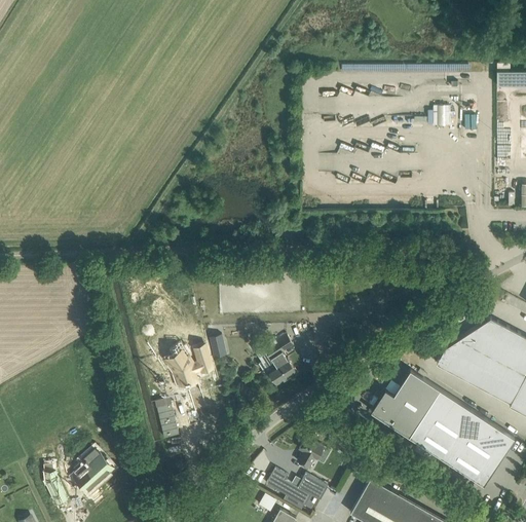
[(525,85),(525,72),(508,72),(508,65),(493,65),(493,86),(525,85)]
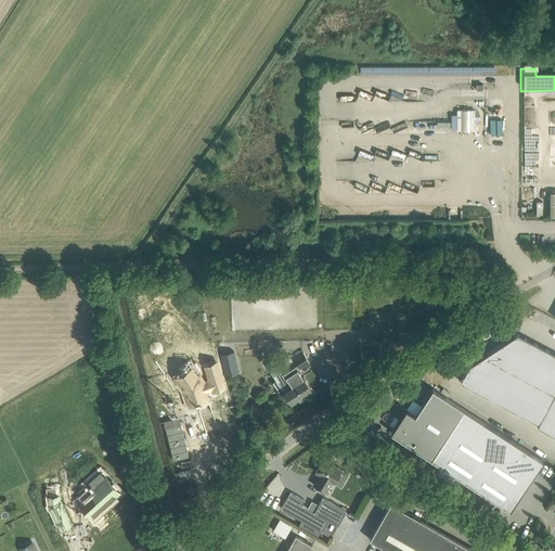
[(457,114),(457,135),(477,136),(477,120),(475,120),(475,114),(457,114)]
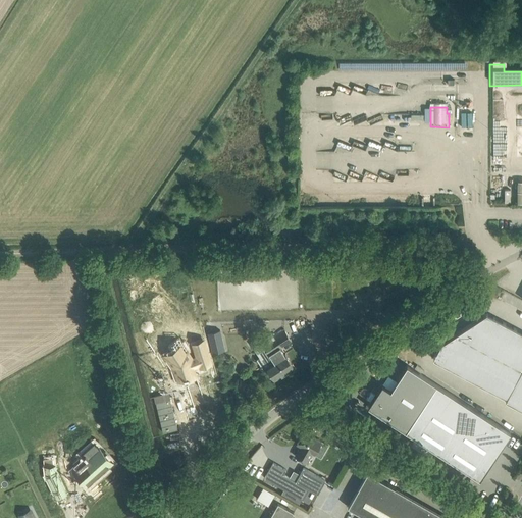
[(503,193),(502,206),(511,206),(511,193),(503,193)]
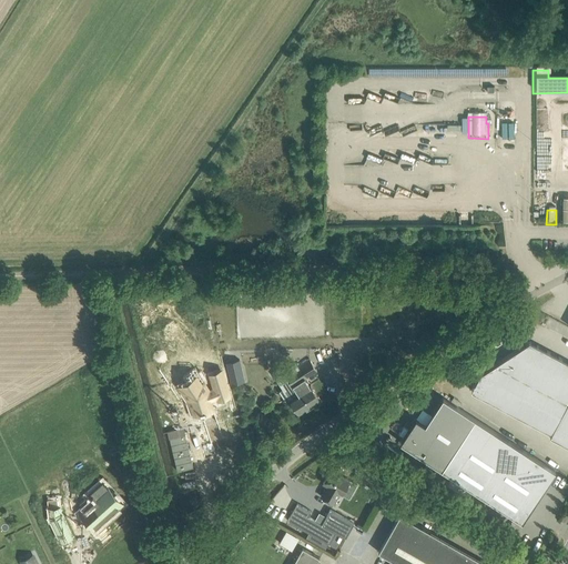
[(567,365),(529,345),(480,378),(472,395),(551,437),(550,440),(567,449),(567,365)]
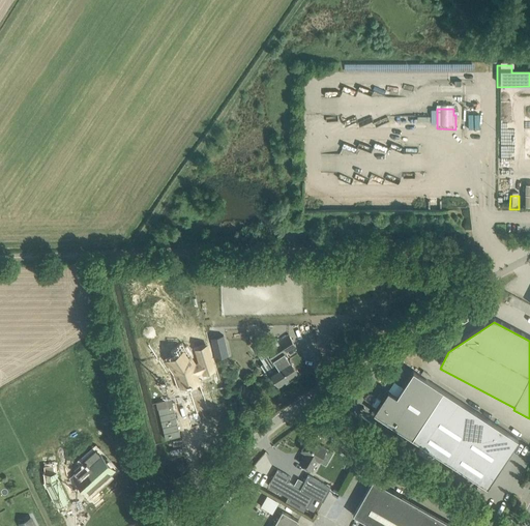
[(268,364),(274,374),(270,377),(273,381),(278,390),(299,377),(290,363),(289,363),(284,357),(296,349),(290,341),(288,338),(273,347),(271,345),(263,345),(268,353),(267,354),(272,362),(268,364)]
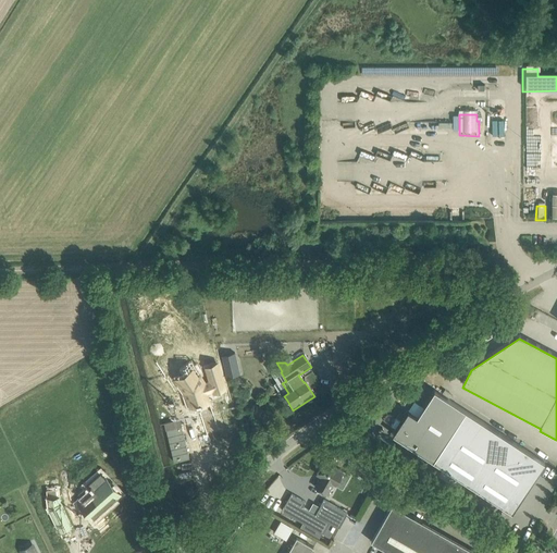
[(235,356),(222,359),(226,380),(239,378),(235,356)]
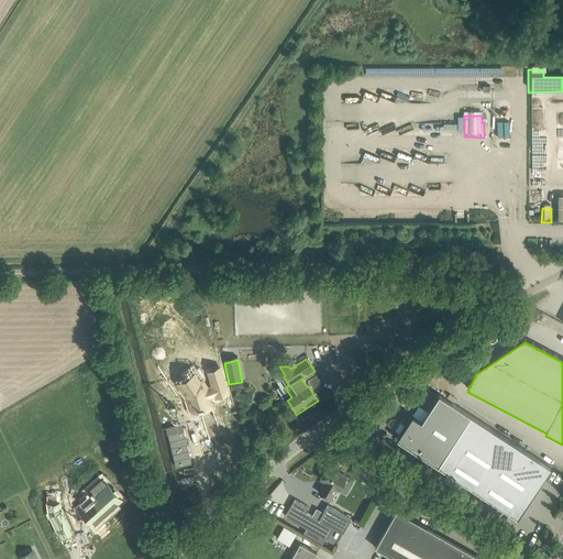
[(187,382),(181,385),(190,398),(195,413),(213,406),(210,397),(218,395),(219,397),(229,394),(221,371),(211,374),(216,387),(209,390),(208,386),(206,387),(202,382),(205,380),(196,366),(184,375),(187,382)]
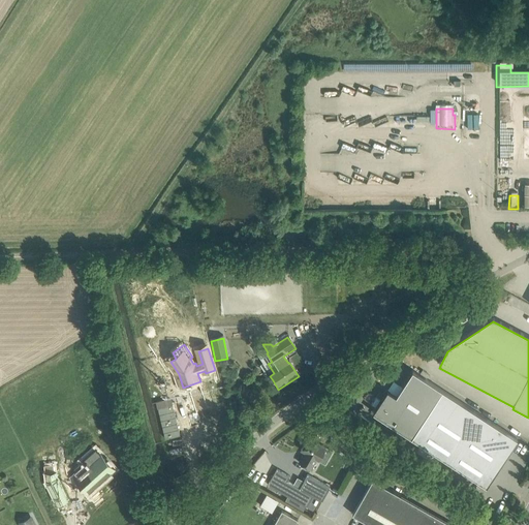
[(517,444),(518,443),(412,375),(396,400),(387,394),(373,417),(487,491),(517,444)]
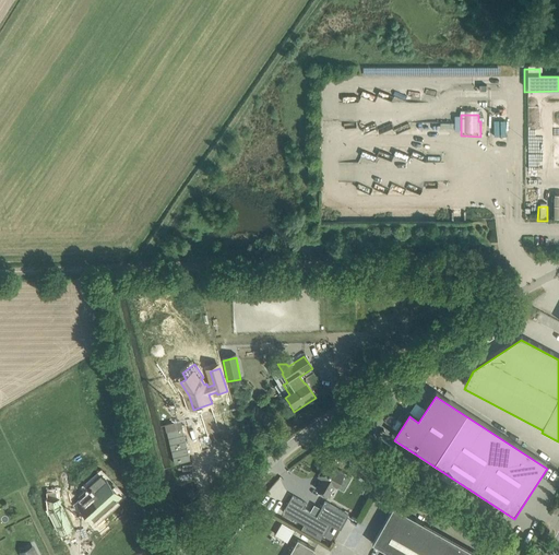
[(316,493),(329,500),(335,489),(336,491),(344,477),(325,467),(318,480),(323,483),(321,486),(320,486),(316,493)]
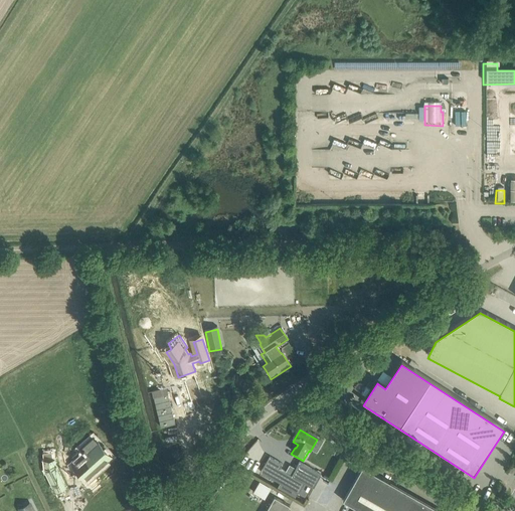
[(87,456),(73,468),(81,478),(84,475),(89,480),(111,460),(94,441),(81,451),(87,456)]
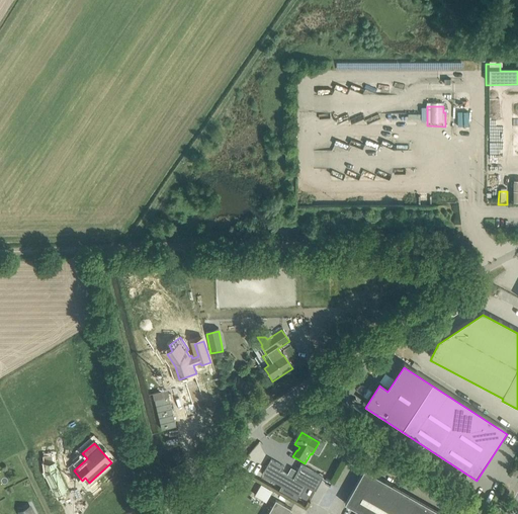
[(353,452),(358,455),(361,450),(356,447),(353,452)]
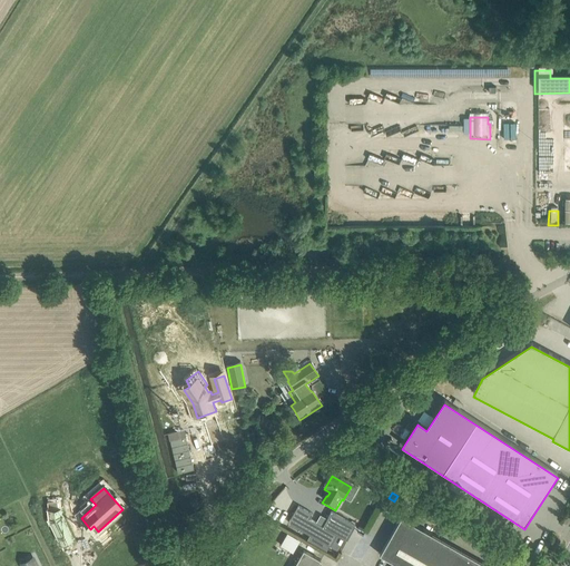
[(310,523),(312,517),(298,509),(288,527),(310,538),(328,549),(331,550),(337,539),(346,545),(355,529),(332,515),(323,530),(310,523)]
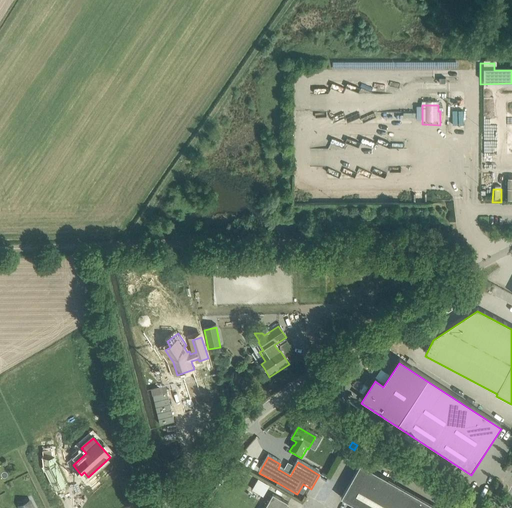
[(432,507),(360,467),(341,501),(352,507),(432,507)]
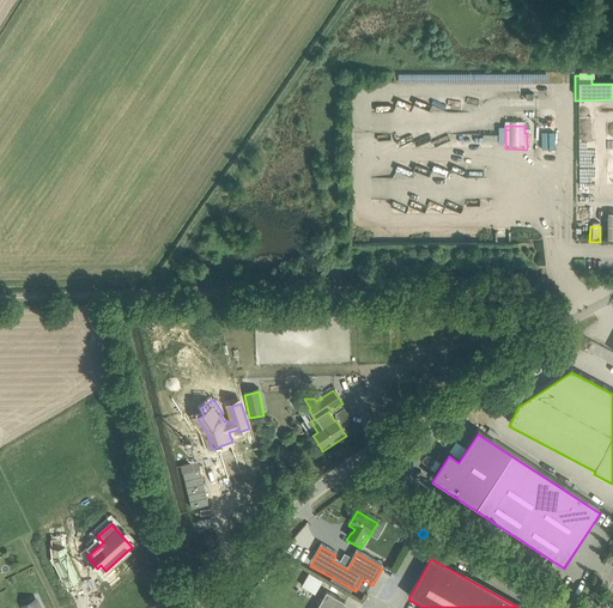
[(313,597),(321,583),(308,576),(299,590),(313,597)]
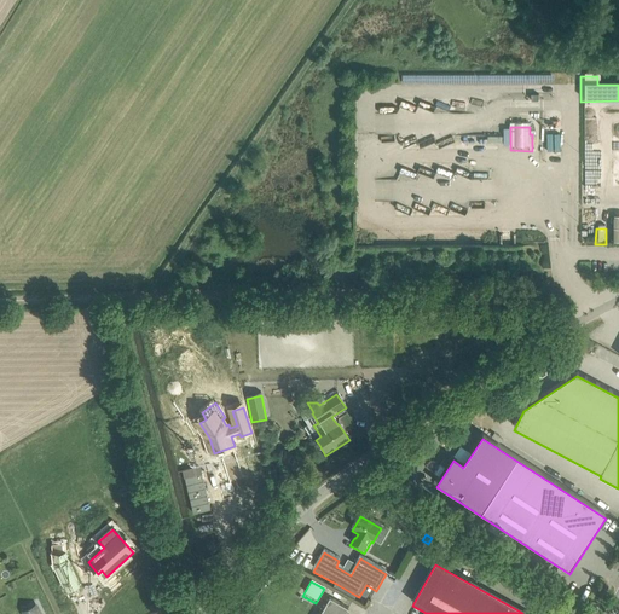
[(336,584),(334,590),(354,601),(357,596),(336,584)]
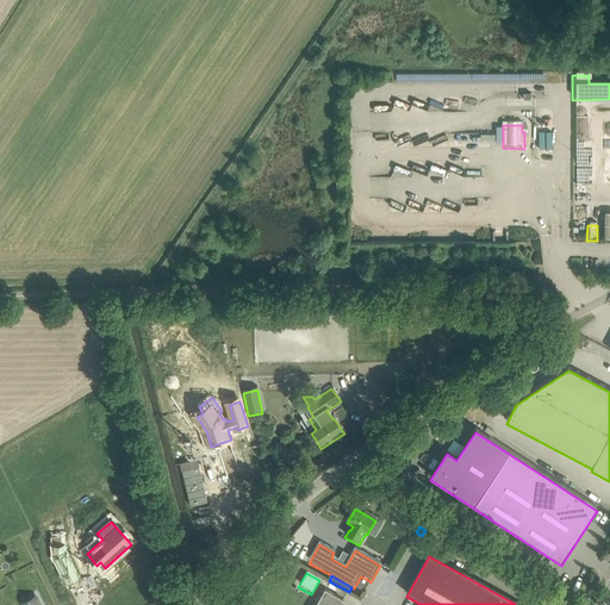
[(10,604),(2,590),(0,591),(0,604),(10,604)]
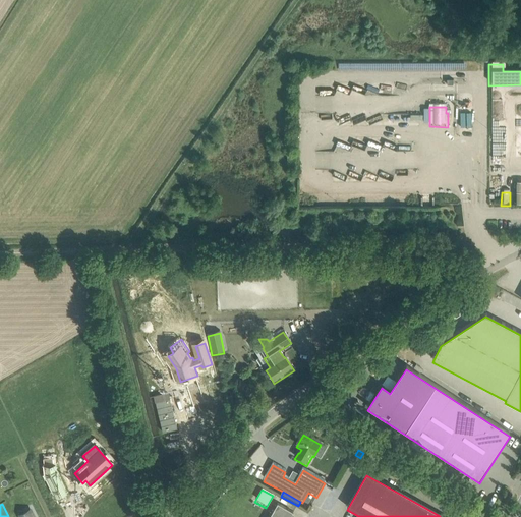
[(292,516),(293,515),(278,507),(272,516),(292,516)]
